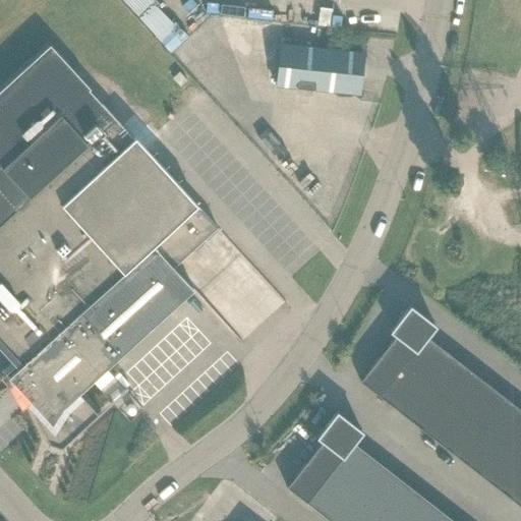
[(296,0),(296,17),(316,17),(316,0),(296,0)]
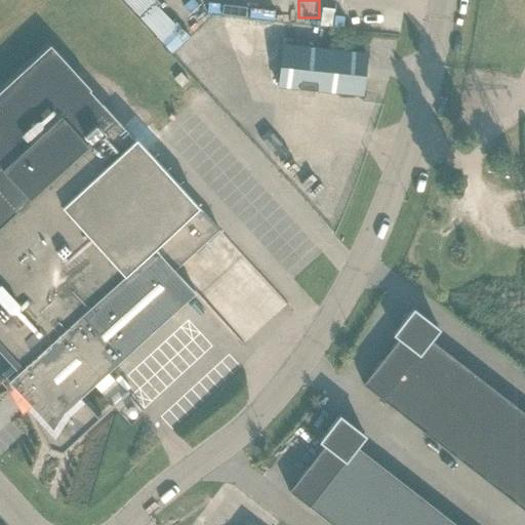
[(321,19),(364,25),(367,0),(364,0),(335,0),(335,4),(323,2),(321,19)]
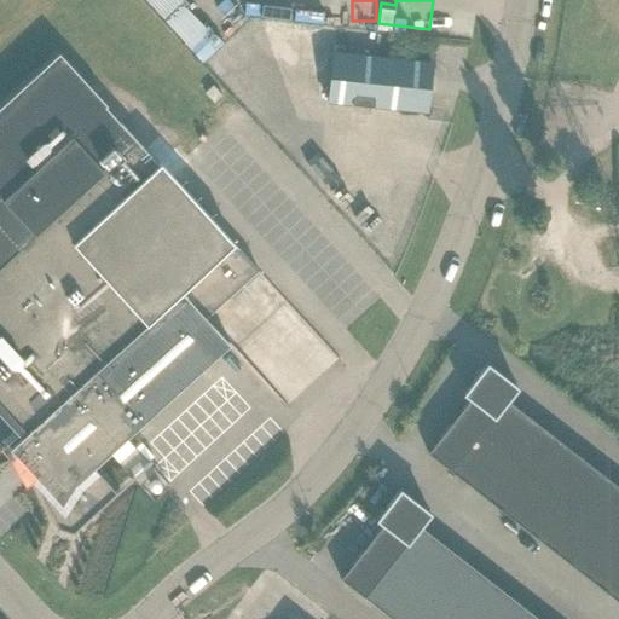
[(426,113),(431,63),(405,59),(405,61),(333,53),(328,103),(400,110),(426,113)]
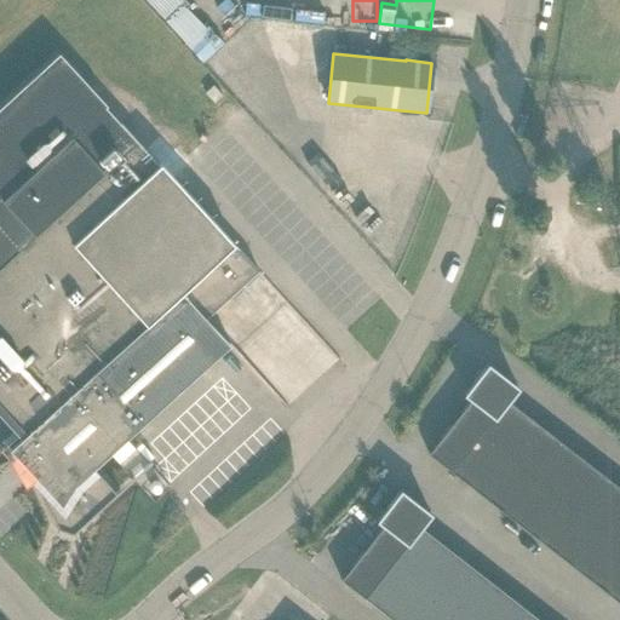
[(57,55),(0,105),(0,405),(23,430),(6,446),(1,448),(0,447),(0,465),(17,457),(27,468),(29,465),(39,475),(33,480),(57,528),(57,529),(73,535),(74,533),(120,492),(119,491),(115,494),(93,469),(230,344),(206,317),(257,271),(257,273),(258,271),(160,164),(158,165),(57,55)]
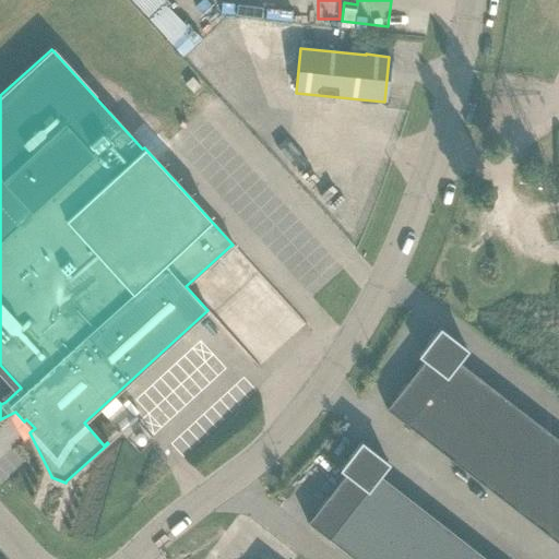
[(424,359),(385,409),(558,544),(558,440),(458,361),(466,349),(439,329),(418,355),(424,359)]
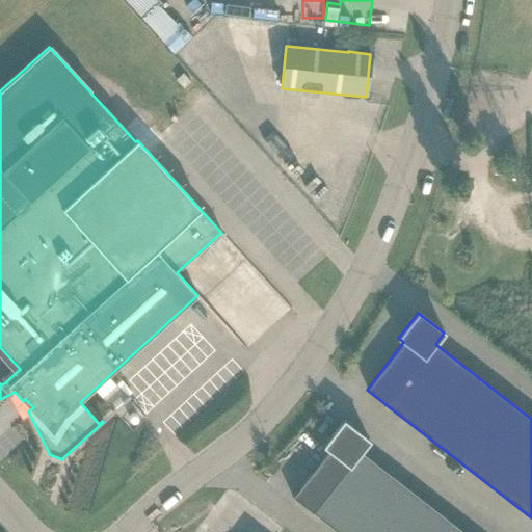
[(293,499),(335,531),(461,531),(361,453),(370,442),(344,422),(330,440),(336,444),(293,499)]
